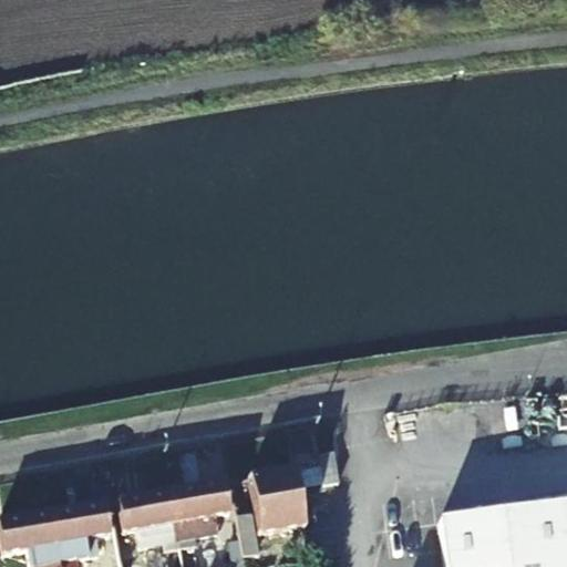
[(286,437),(292,477),(319,473),(317,461),(312,433),(286,437)]
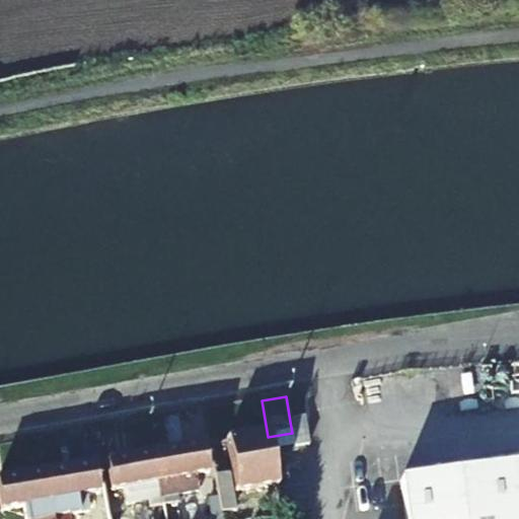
[(292,433),(294,449),(308,447),(304,420),(290,422),(292,433)]
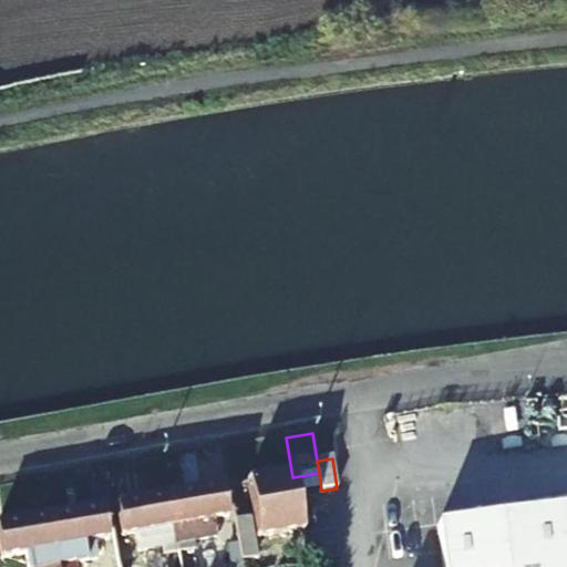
[(301,533),(292,477),(248,485),(258,542),(301,533)]
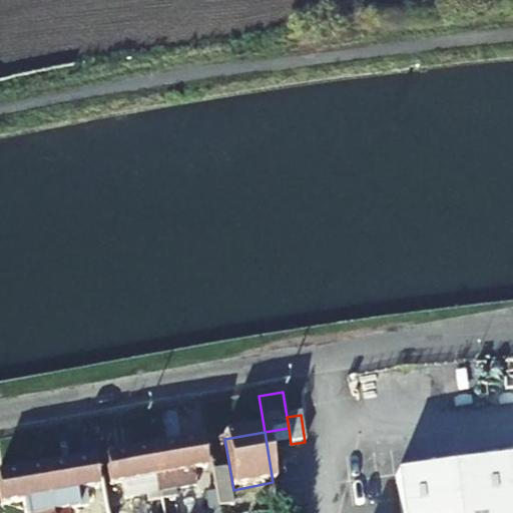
[(153,452),(164,510),(177,507),(175,499),(196,496),(192,474),(205,472),(200,443),(153,452)]
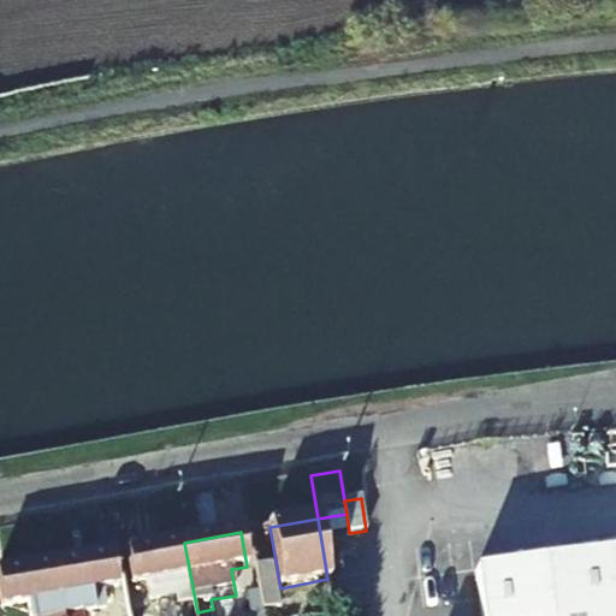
[(197,612),(184,543),(126,552),(132,587),(147,585),(152,610),(178,605),(181,615),(197,612)]
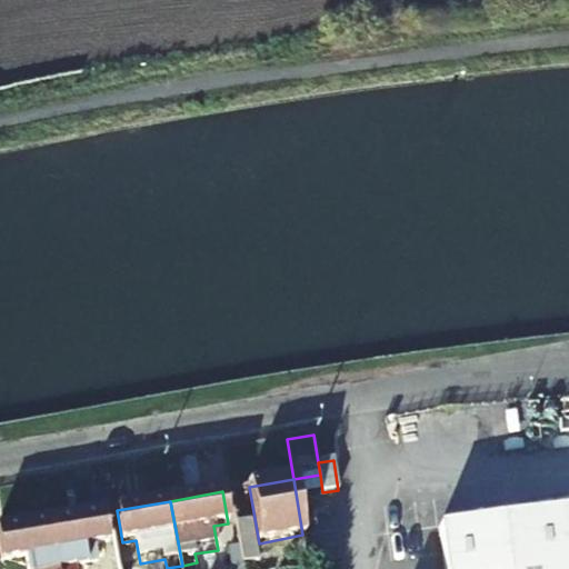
[(48,522),(57,568),(97,568),(95,546),(107,545),(101,513),(48,522)]
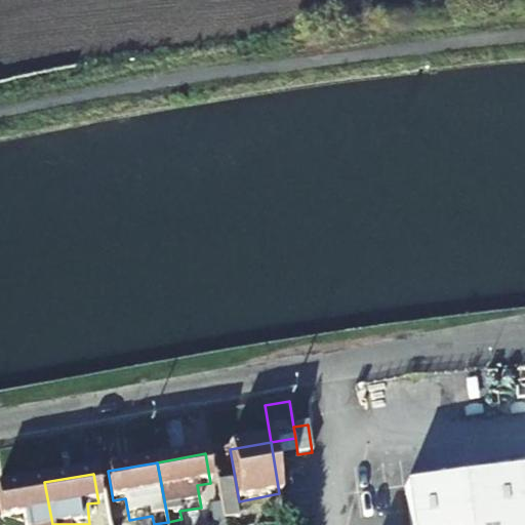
[(524,524),(524,475),(406,489),(410,524),(524,524)]
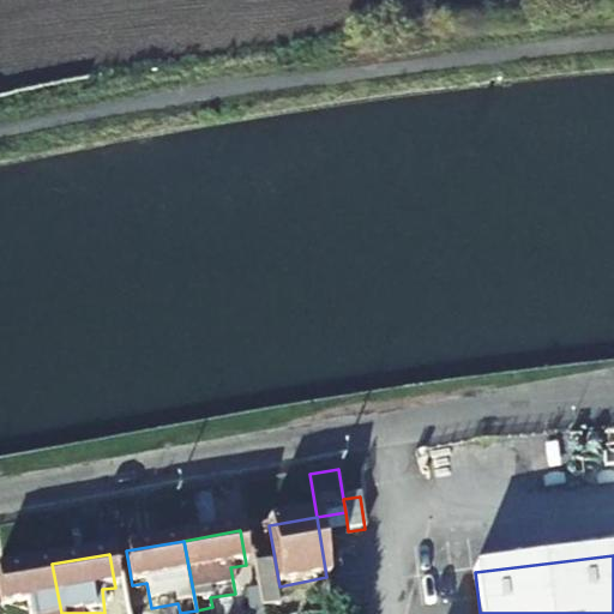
[(61,613),(52,564),(0,572),(0,585),(4,608),(18,606),(19,613),(61,613)]
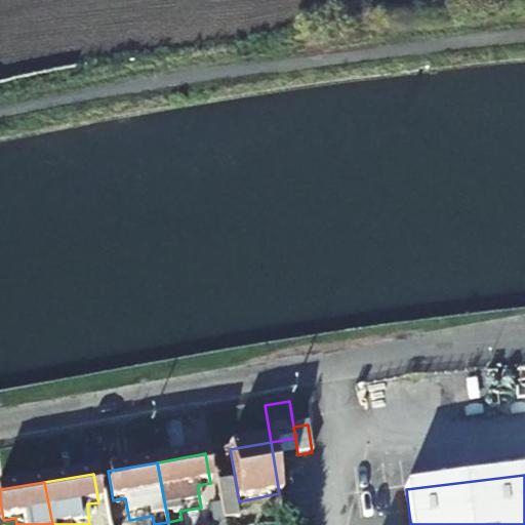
[(229,483),(218,485),(224,517),(225,523),(236,521),(229,483)]
